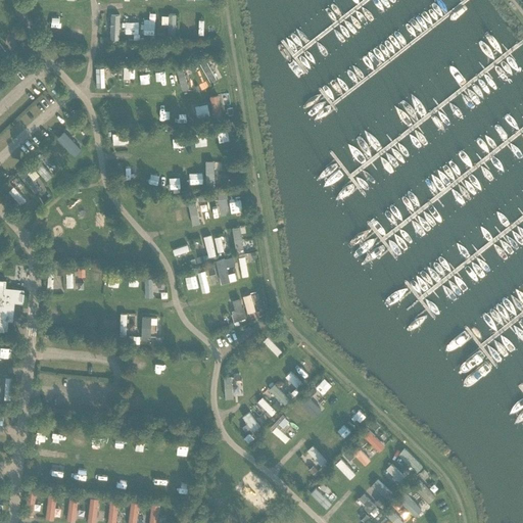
[(147,11),(147,33),(156,33),(157,11),(147,11)]
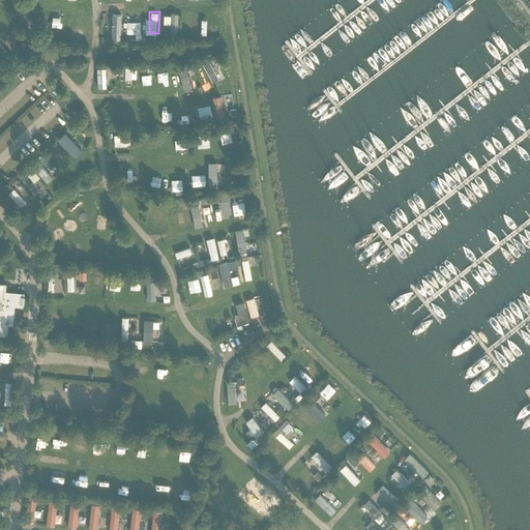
[(202,31),(202,11),(188,11),(188,31),(202,31)]
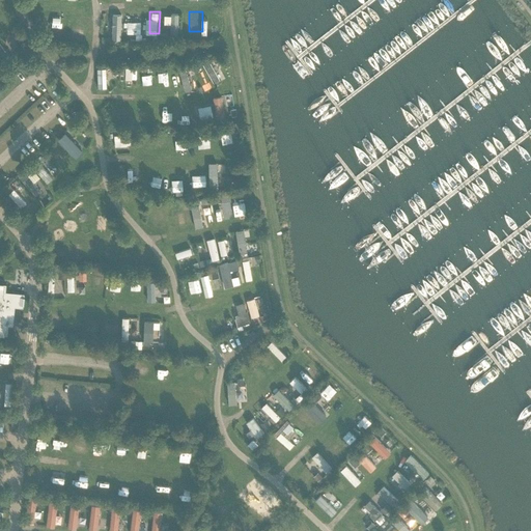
[(128,36),(139,35),(139,23),(128,24),(128,36)]
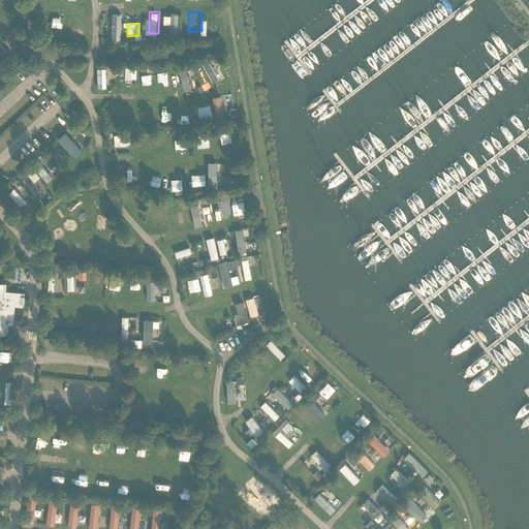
[(213,81),(219,76),(210,59),(204,63),(213,81)]
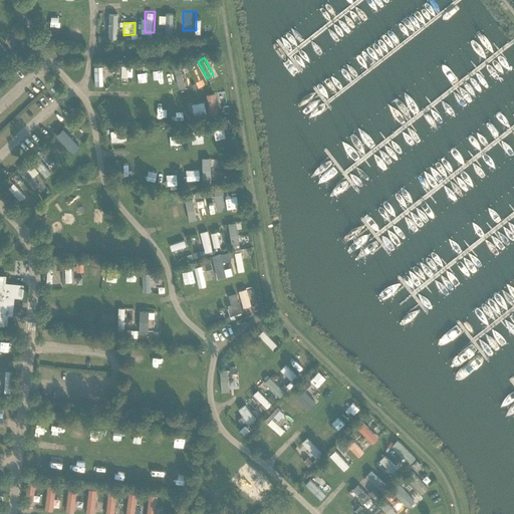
[(118,77),(130,77),(130,65),(119,65),(118,77)]
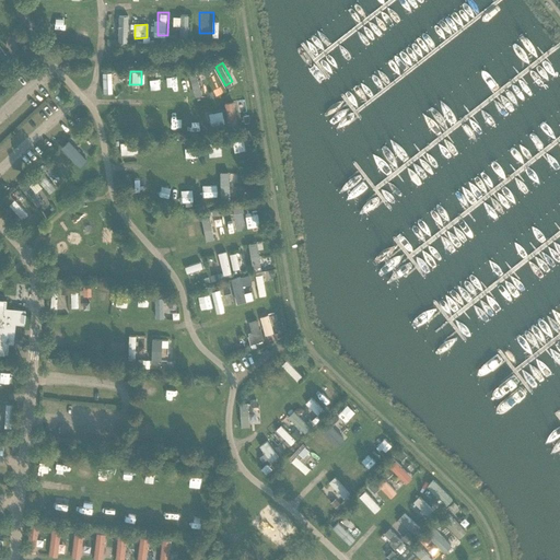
[(234,100),(225,100),(226,116),(235,115),(234,100)]
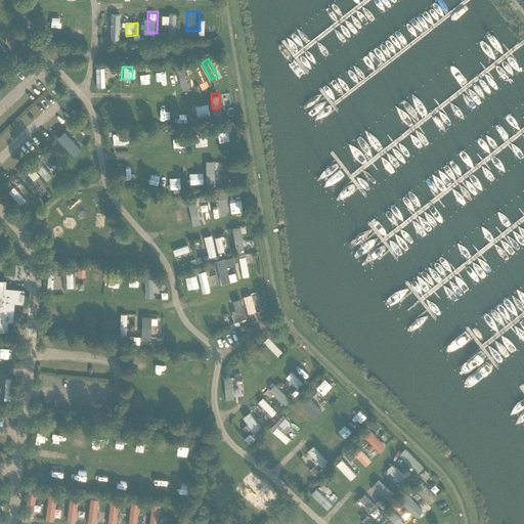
[(132,115),(132,104),(121,104),(121,115),(132,115)]
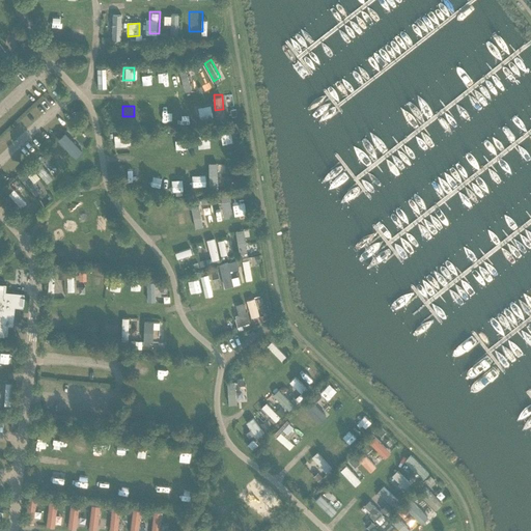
[(210,133),(198,133),(198,146),(210,146),(210,133)]
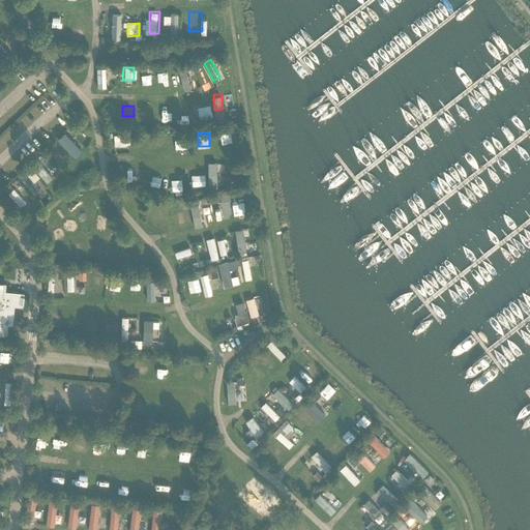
[(127,134),(114,134),(115,148),(128,148),(127,134)]
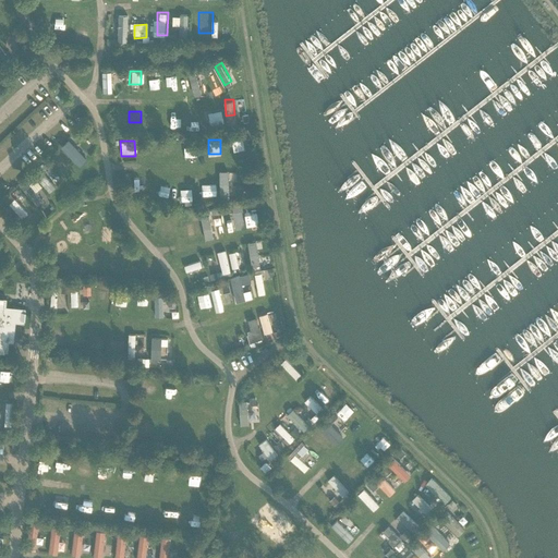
[(74,143),(68,147),(79,164),(85,159),(74,143)]
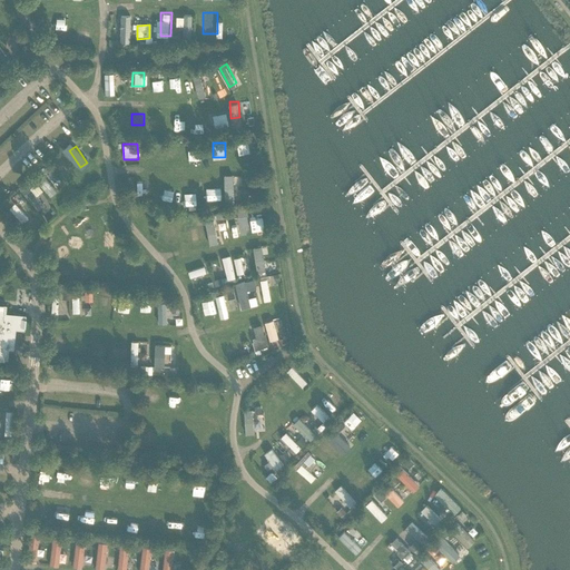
[(189,148),(189,164),(202,164),(202,148),(189,148)]
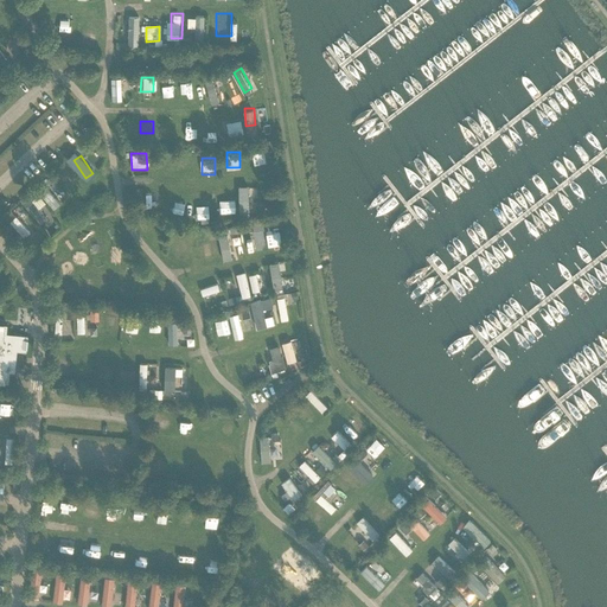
[(249,204),(249,183),(240,183),(240,204),(249,204)]
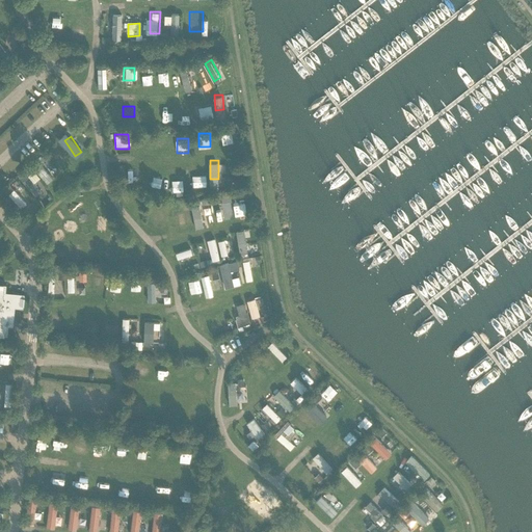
[(42,165),(37,169),(47,183),(52,180),(42,165)]
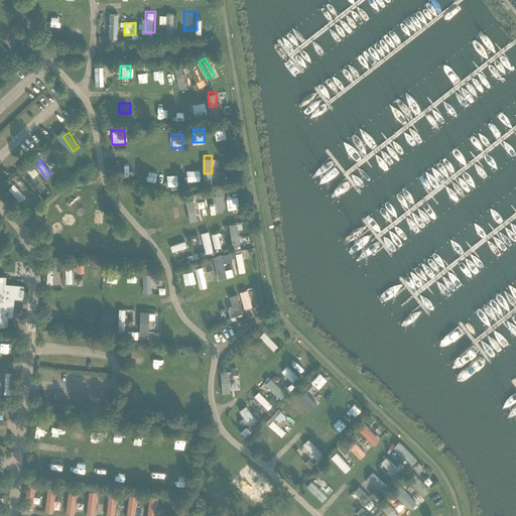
[(18,172),(33,189),(40,183),(34,175),(39,171),(31,162),(18,172)]
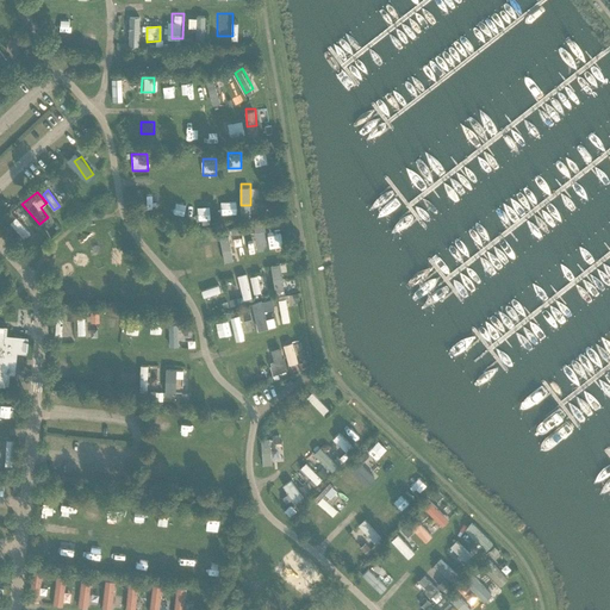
[(235,213),(235,200),(222,200),(223,213),(235,213)]
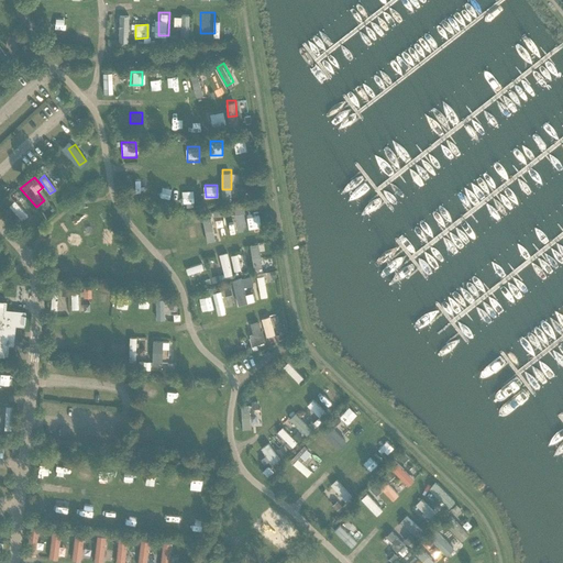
[(15,199),(9,205),(22,221),(29,216),(15,199)]
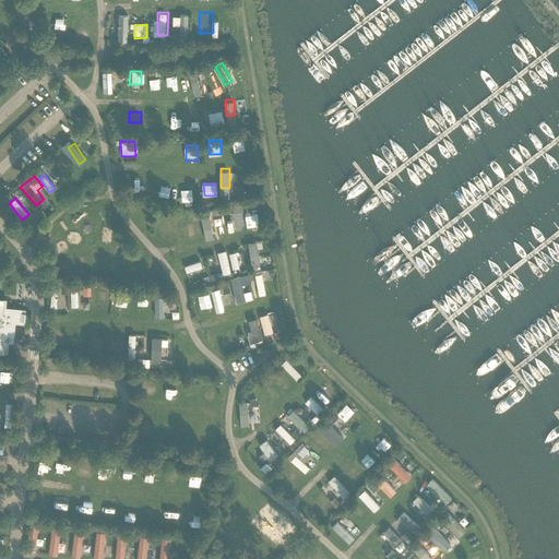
[(244,201),(247,225),(254,224),(251,200),(244,201)]
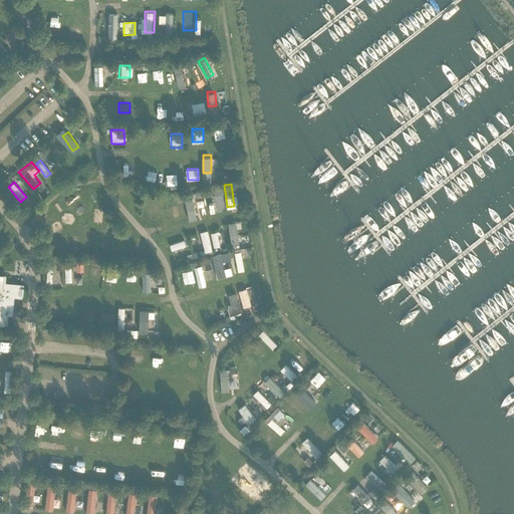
[(192,192),(193,197),(185,198),(188,219),(198,218),(196,204),(203,203),(201,191),(192,192)]
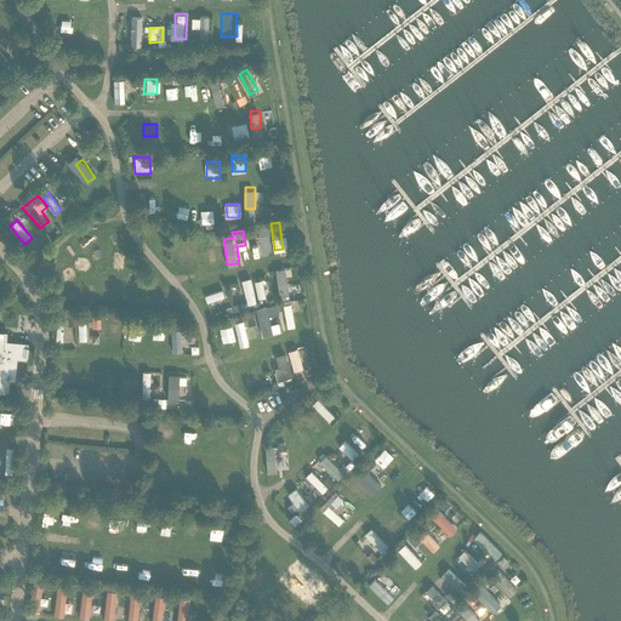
[(210,265),(211,239),(199,238),(198,265),(210,265)]
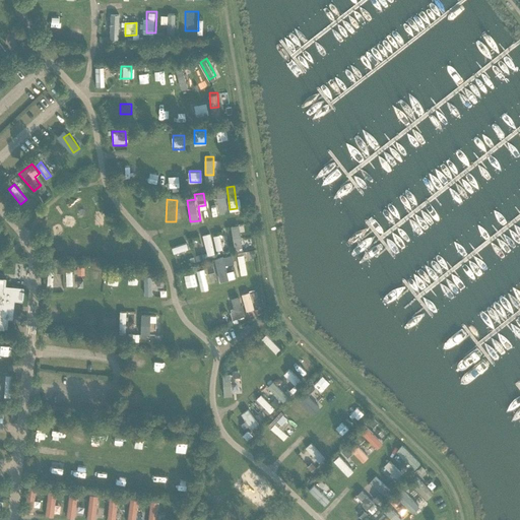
[(144,223),(151,224),(152,202),(145,202),(144,223)]
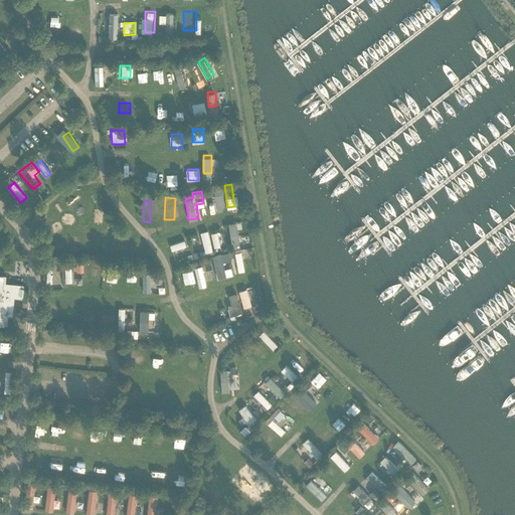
[(239,221),(230,221),(231,244),(240,243),(239,221)]
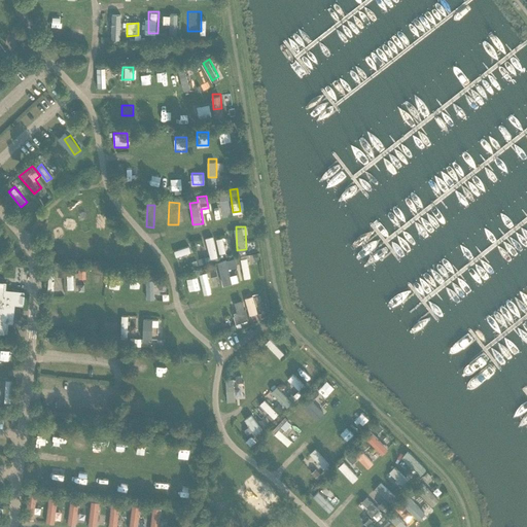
[(210,257),(217,255),(212,235),(205,236),(210,257)]
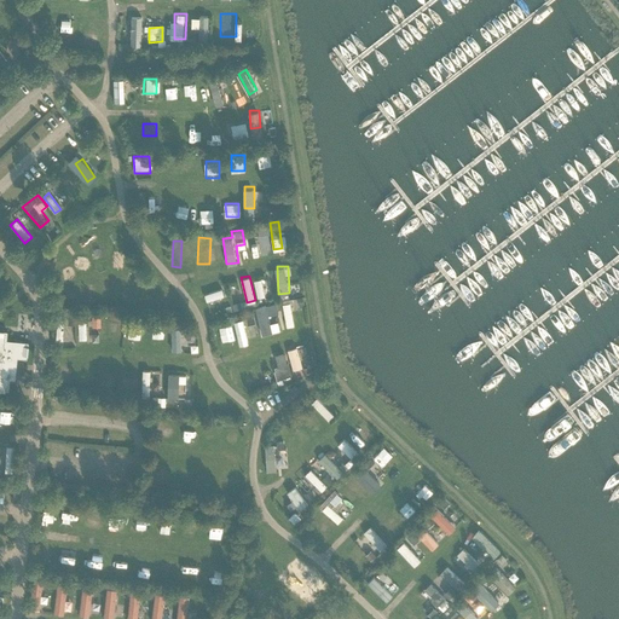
[(262,277),(253,278),(258,298),(267,296),(262,277)]
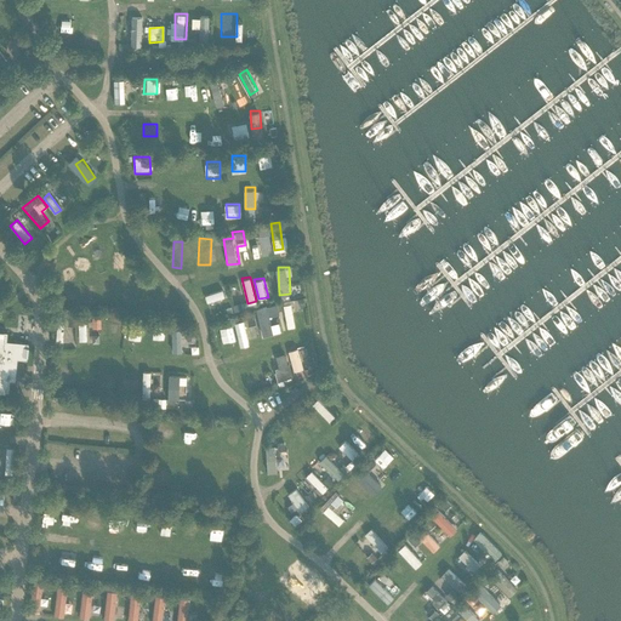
[(222,289),(205,295),(209,305),(226,298),(222,289)]
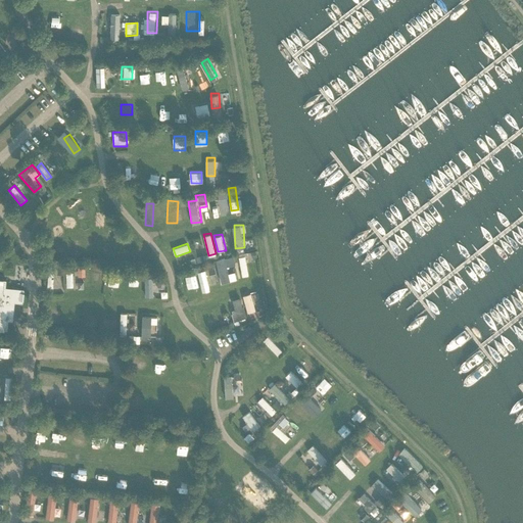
[(216,268),(203,270),(205,284),(218,282),(216,268)]
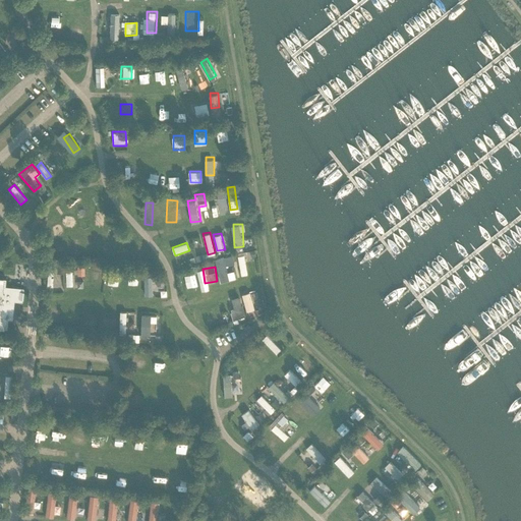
[(96,269),(87,268),(85,293),(96,294),(96,269)]
